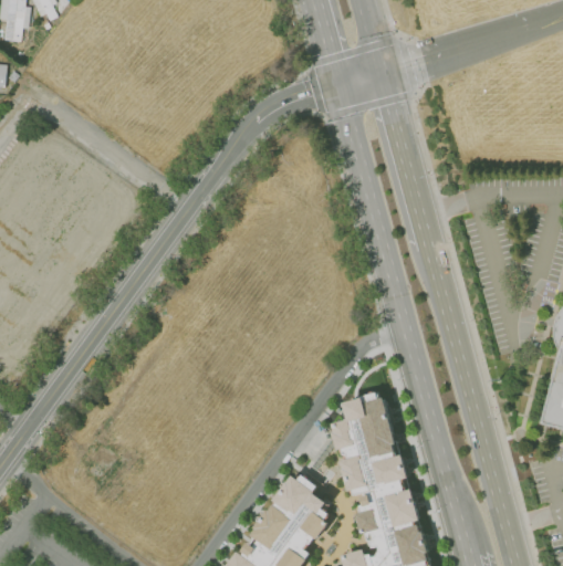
[(18,42),(1,40),(3,20),(0,20),(0,0),(22,0),(22,7),(28,7),(25,29),(20,28),(18,42)]
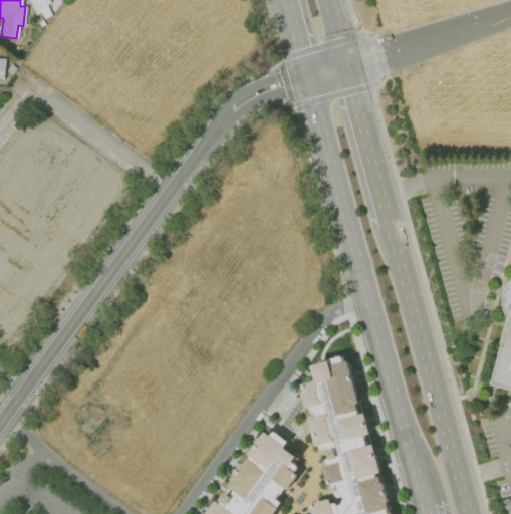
[(42,18),(39,12),(33,15),(25,0),(47,0),(48,2),(44,4),(50,15),(42,18)]
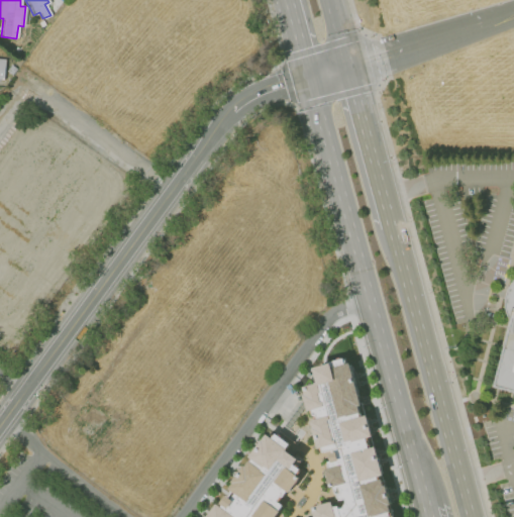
[(39,27),(35,19),(40,17),(43,24),(39,27)]
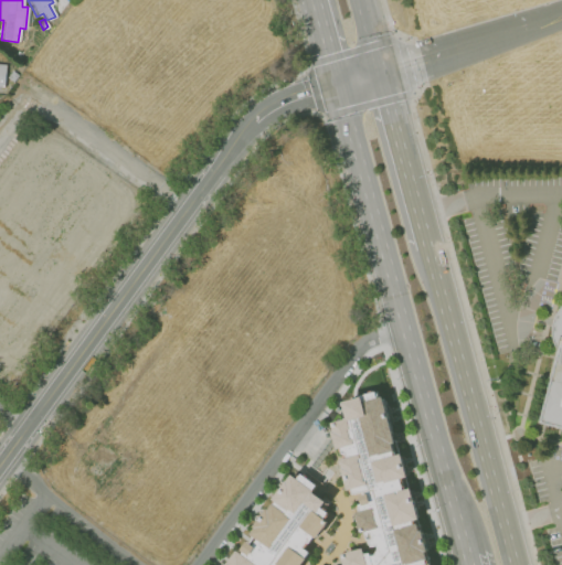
[(11,82),(4,77),(10,71),(16,75),(11,82)]
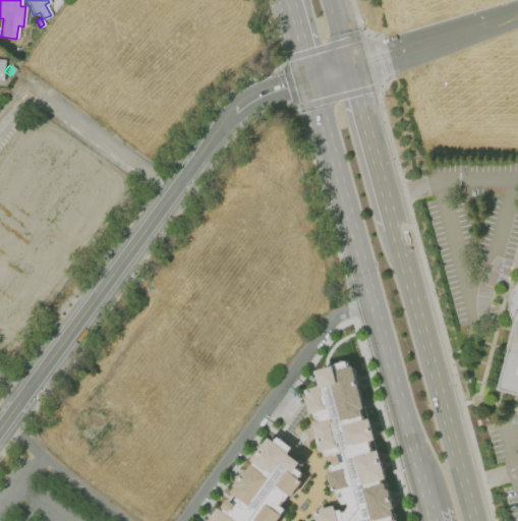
[(517,396),(496,390),(513,324),(512,323),(511,322),(511,321),(510,320),(510,319),(509,317),(509,316),(508,315),(508,314),(508,313),(507,312),(507,311),(507,310),(507,309),(506,308),(506,307),(506,306),(506,305),(506,303),(506,302),(506,301),(506,300),(507,299),(507,298),(507,297),(507,296),(508,295),(508,294),(508,293),(509,292),(509,291),(510,290),(510,289),(511,288),(511,287),(512,286),(513,285),(513,284),(514,283),(515,283),(516,282),(517,281),(517,280),(517,396)]
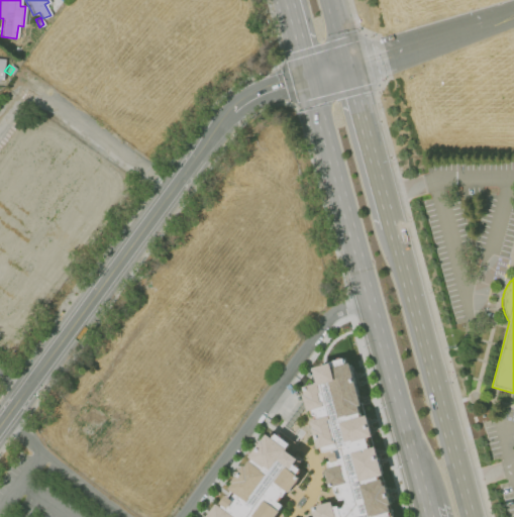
[(316,448),(320,447),(321,452),(332,449),(333,452),(328,454),(330,461),(326,462),(328,469),(323,470),(328,489),(332,488),(334,494),(336,494),(338,499),(344,498),(346,507),(337,509),(336,505),(331,506),(329,501),(310,507),(313,516),(392,516),(391,513),(393,513),(374,446),(369,447),(366,438),(372,436),(366,414),(363,415),(348,363),(344,364),(343,357),(306,368),(311,383),(299,386),(316,448)]
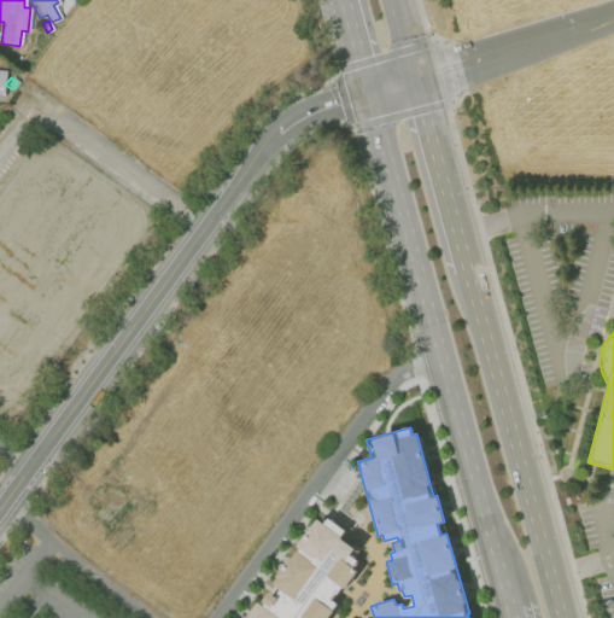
[(351,567),(356,560),(350,557),(355,548),(339,537),(344,530),(328,519),(323,524),(316,518),(241,617),(327,617),(337,605),(329,600),(334,593),(337,594),(341,587),(344,589),(356,571),(351,567)]
